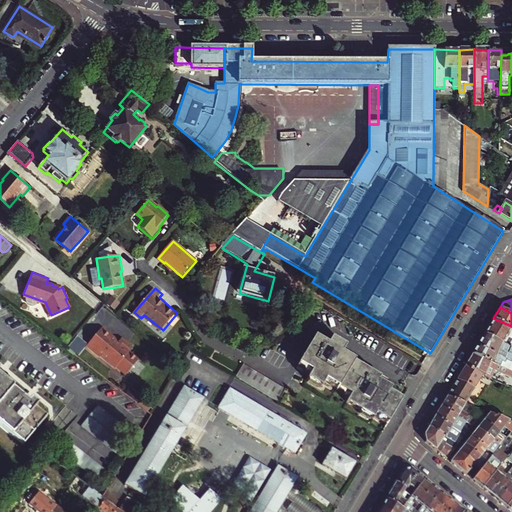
[(511,326),(493,318),(484,334),(511,345),(511,326)]
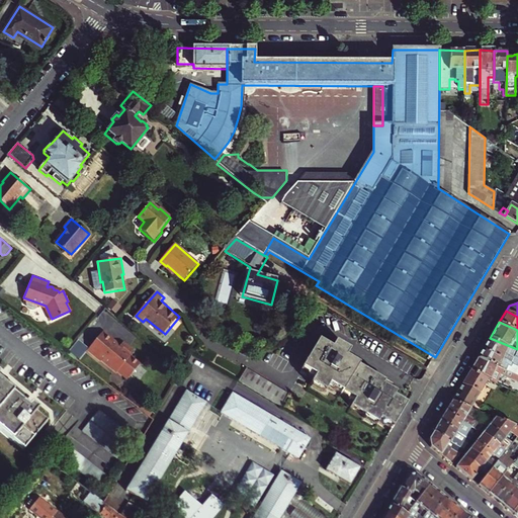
[(115,339),(103,330),(87,349),(101,360),(103,358),(117,370),(118,369),(128,377),(141,362),(131,355),(131,354),(130,353),(133,349),(122,341),(119,345),(114,340),(115,339)]
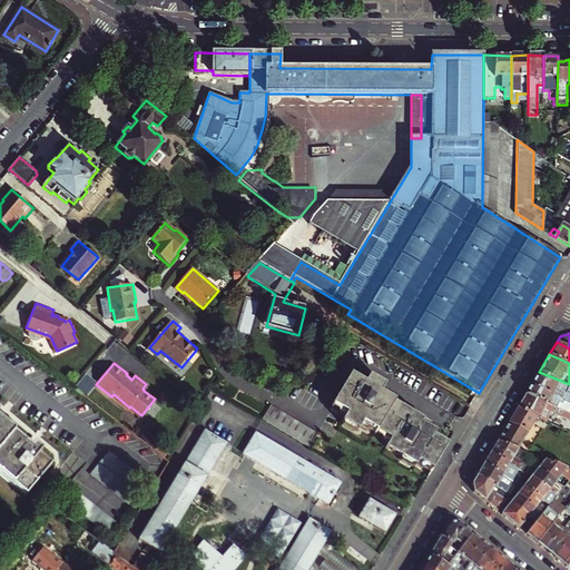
[(88,372),(78,385),(88,394),(98,381),(88,372)]
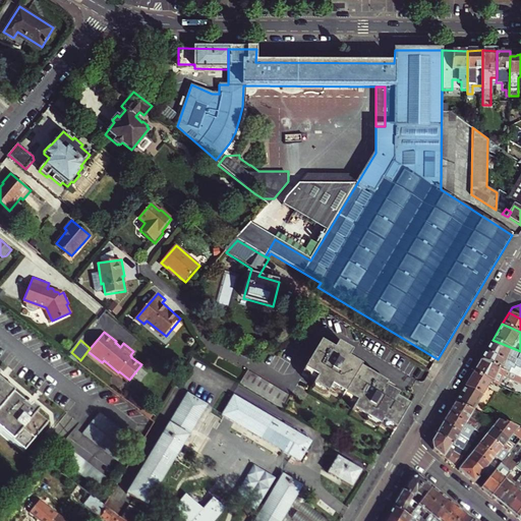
[(520,351),(493,340),(480,359),(515,374),(520,361),(520,351)]
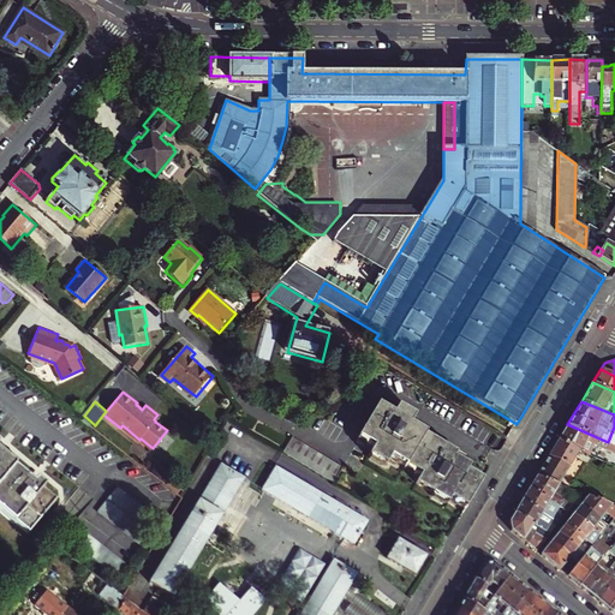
[(463,513),(483,479),(467,470),(470,466),(455,457),(457,454),(425,435),(427,434),(411,424),(415,417),(398,407),(394,415),(378,405),(357,441),(372,451),(370,454),(366,460),(384,470),(386,466),(389,461),(419,478),(416,484),(413,488),(447,507),(448,505),(463,513)]
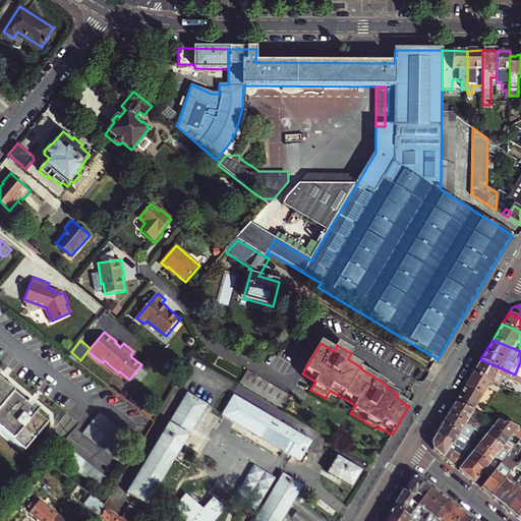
[(520,377),(515,374),(480,359),(473,372),(490,380),(500,384),(504,374),(520,382),(520,377)]
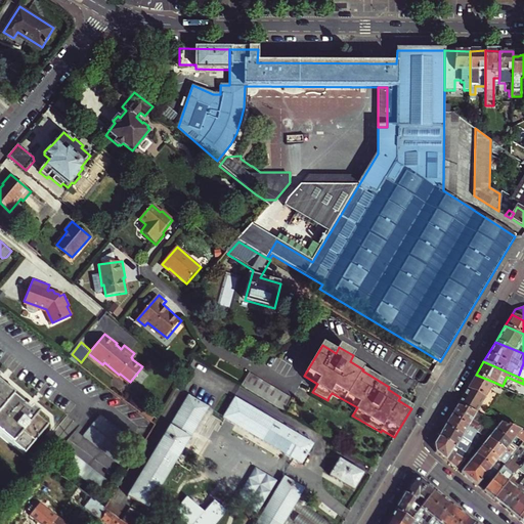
[(242,386),(285,411),(292,399),(250,374),(242,386)]
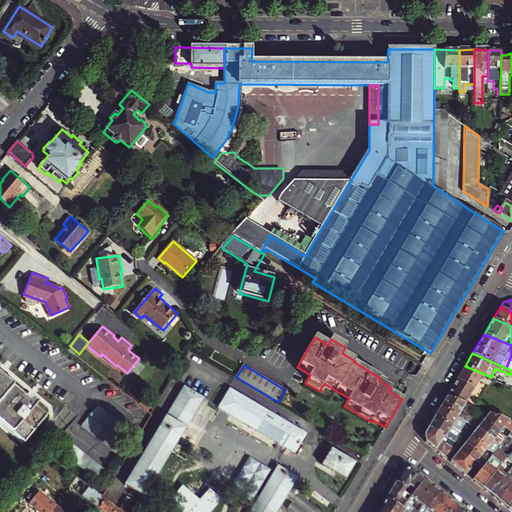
[(465,366),(457,379),(474,387),(482,373),(465,366)]
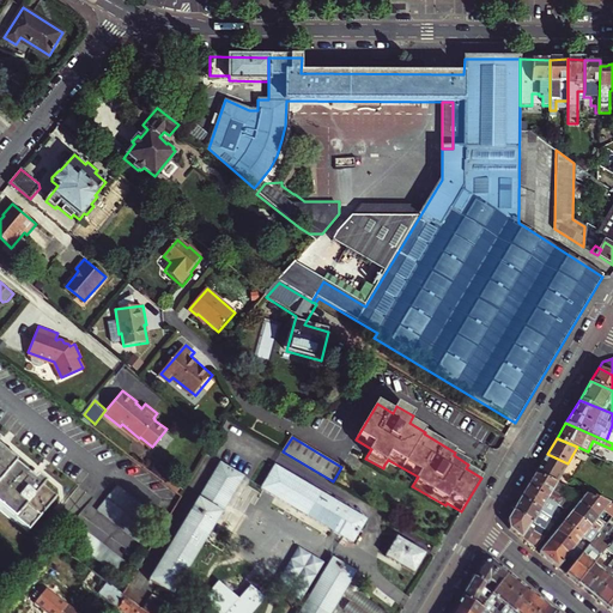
[(371,449),(356,439),(353,443),(369,453),(371,449)]
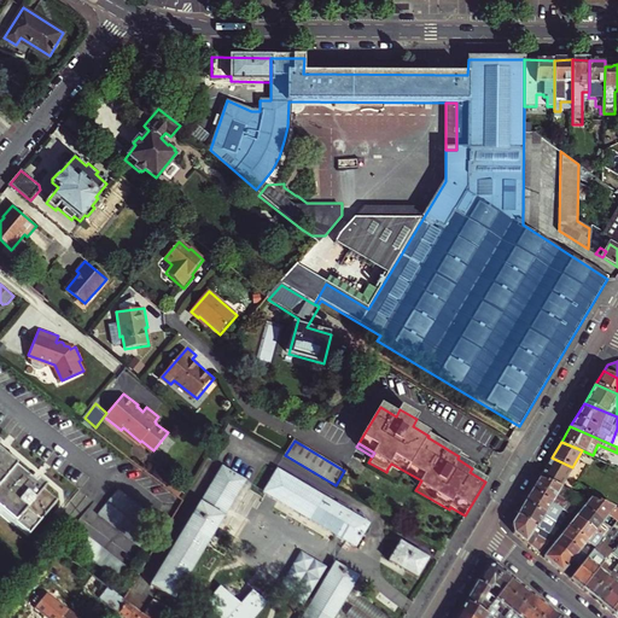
[(0,513),(29,538),(57,505),(42,493),(46,489),(38,482),(34,485),(0,456),(0,513)]
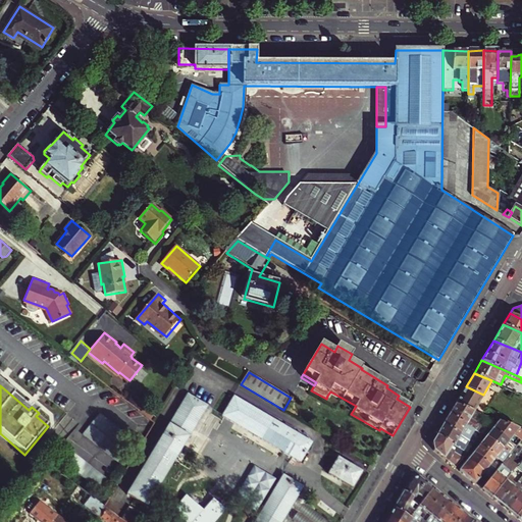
[(456,404),(474,411),(483,395),(466,386),(456,404)]
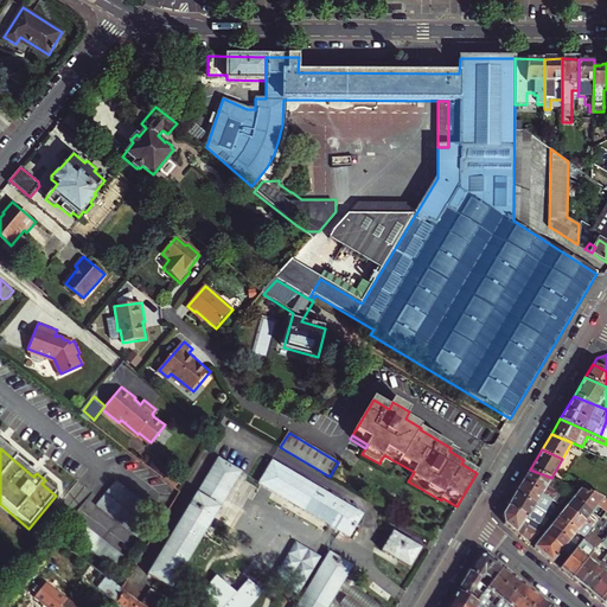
[(384,455),(381,460),(410,478),(414,472),(384,455)]
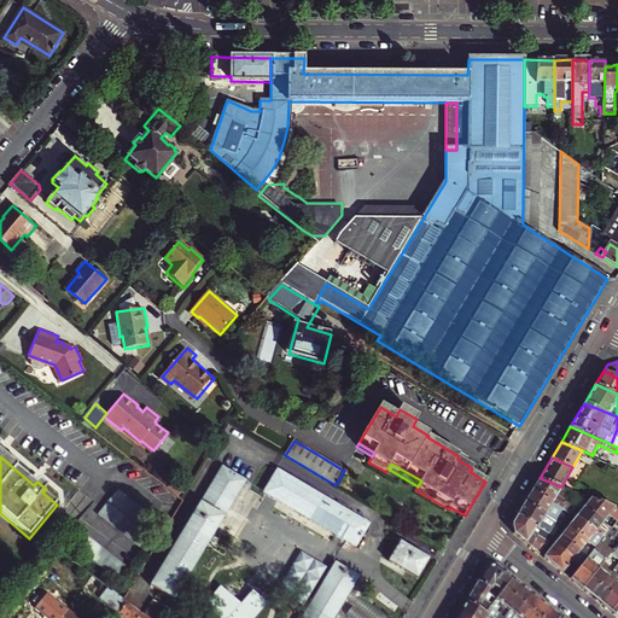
[(222,467),(151,586),(175,600),(246,482),(222,467)]
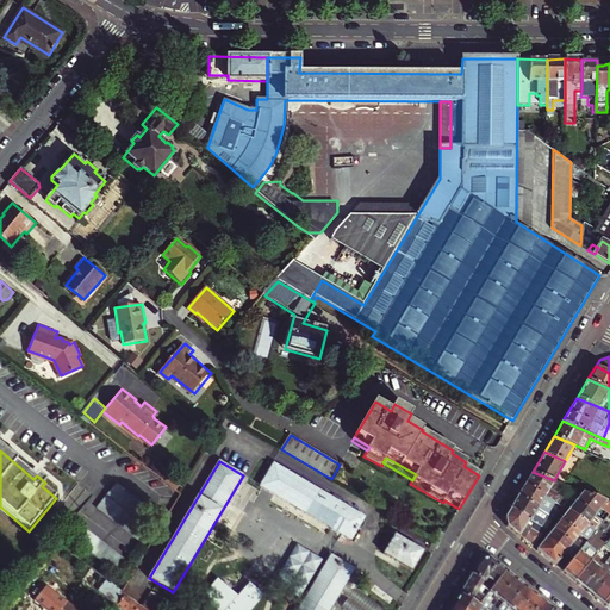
[(366,518),(274,464),(260,486),(343,536),(352,541),(366,518)]
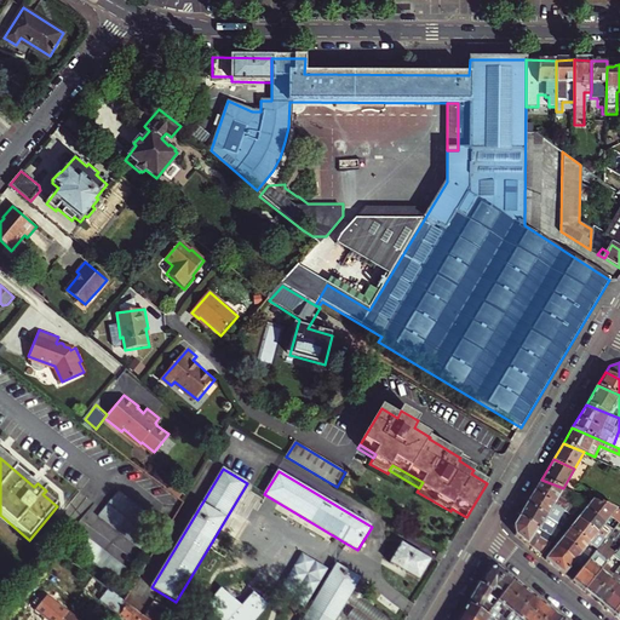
[(563,488),(541,480),(534,492),(566,511),(572,514),(573,511),(575,512),(579,509),(558,497),(563,488)]
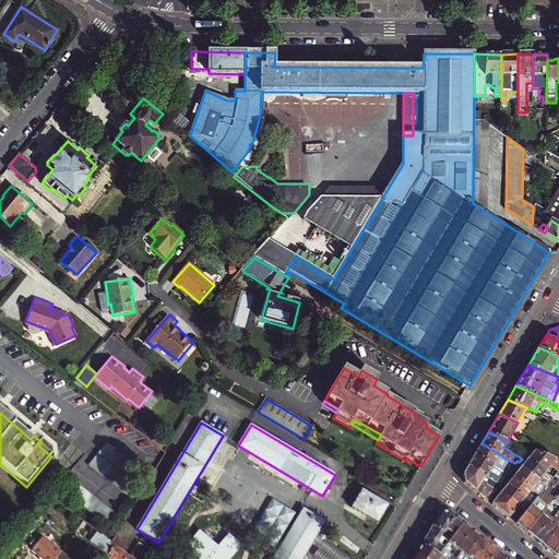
[(109,443),(92,466),(130,497),(139,485),(133,480),(142,470),(109,443)]
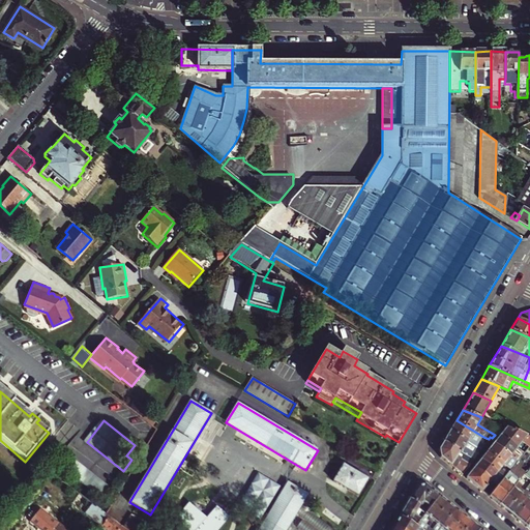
[(477,447),(483,437),(457,420),(450,432),(477,447)]
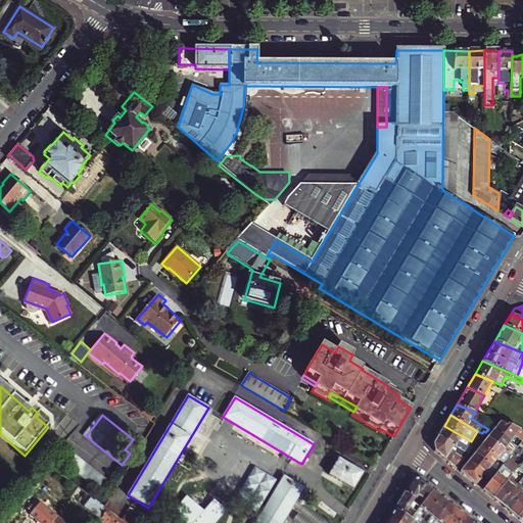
[(522,440),(522,439),(522,429),(521,429),(501,422),(494,429),(511,441),(516,435),(522,440)]
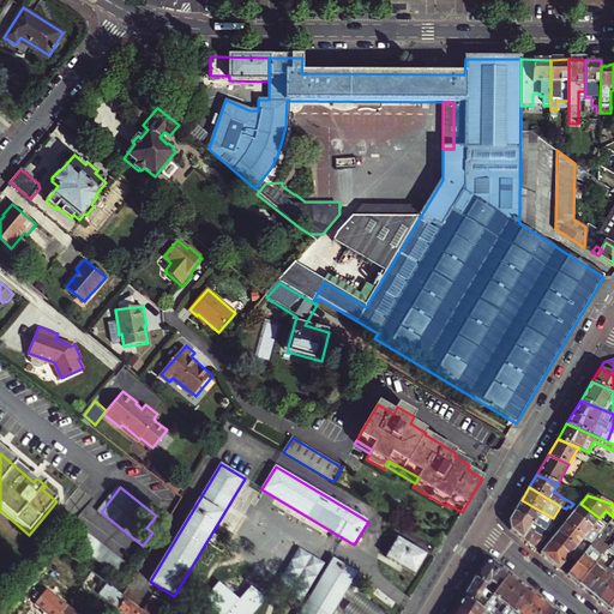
[(522,500),(515,512),(545,529),(554,518),(553,518),(522,500)]
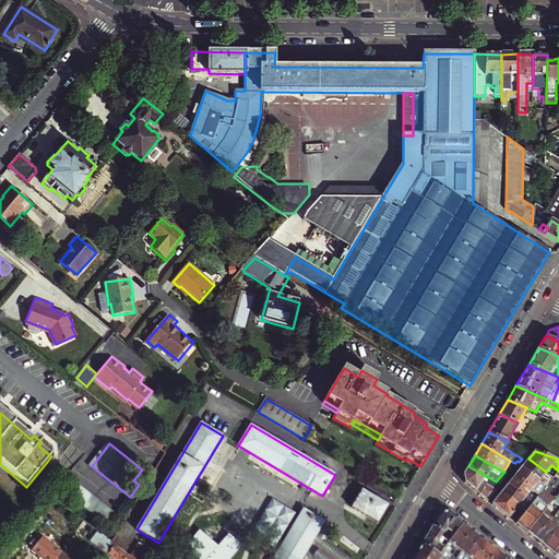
[(546,472),(528,459),(522,466),(542,483),(543,479),(548,484),(550,480),(546,476),(548,474),(546,472)]
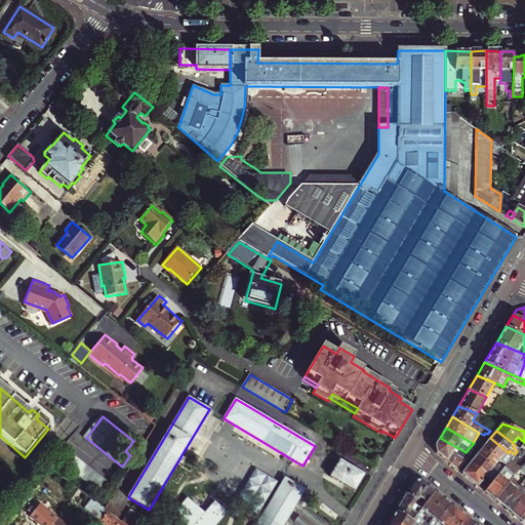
[(466,452),(440,438),(435,445),(437,453),(457,470),(468,457),(466,456),(468,454),(466,452)]
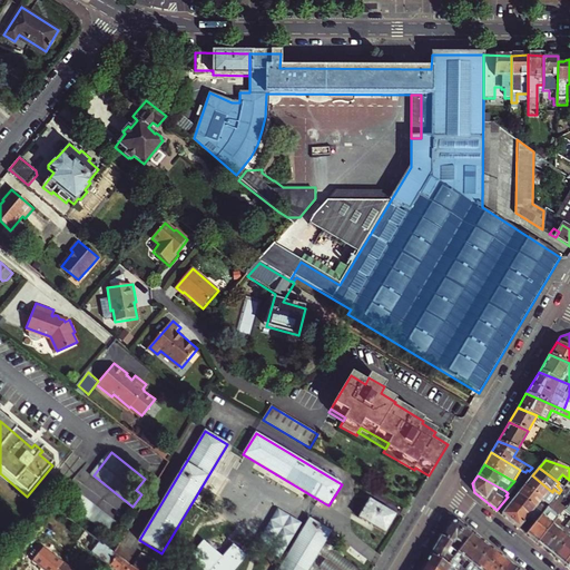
[(524,484),(542,499),(550,504),(556,497),(559,493),(553,489),(552,492),(532,475),(524,484)]
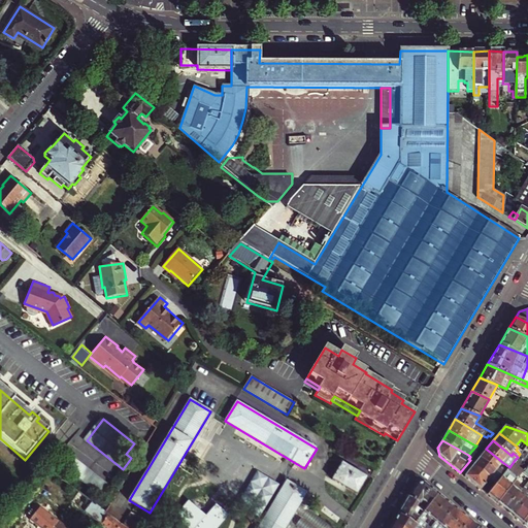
[(481,449),(476,446),(468,455),(470,457),(472,458),(481,449)]
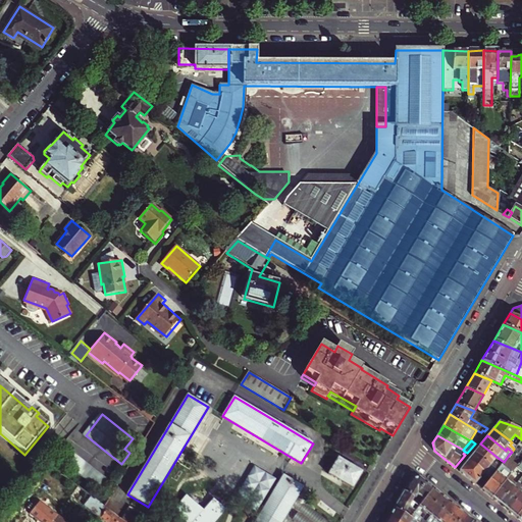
[(474,452),(490,465),(497,457),(480,444),(474,452)]
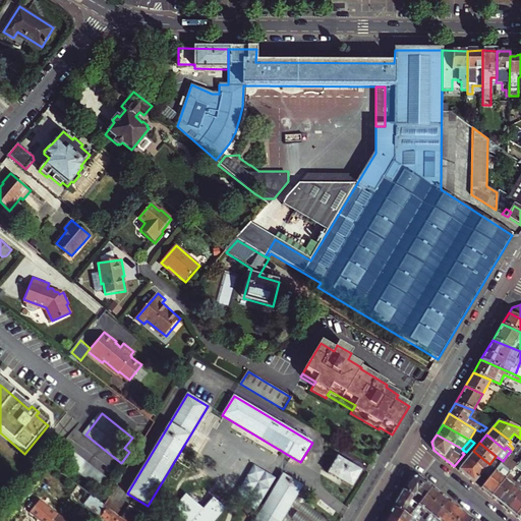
[(66,445),(58,455),(104,490),(111,480),(66,445)]
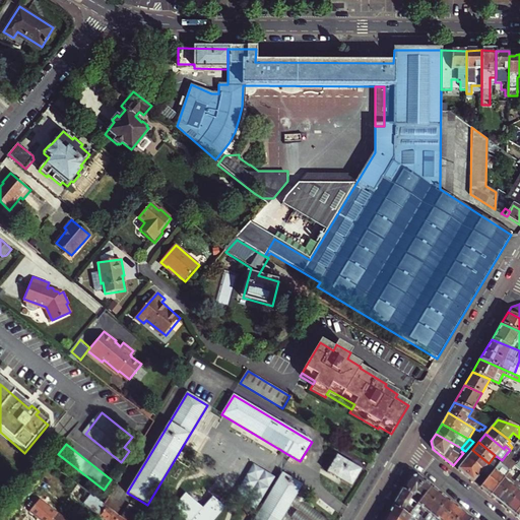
[(465,458),(481,471),(489,463),(472,450),(465,458)]
